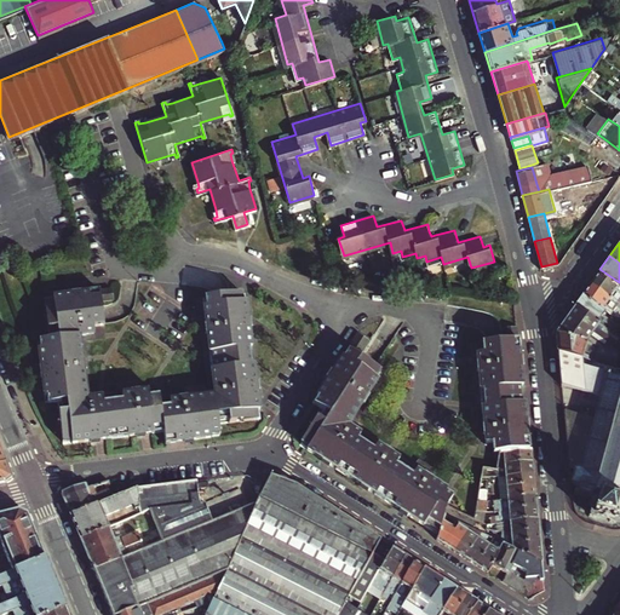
[(592,280),(619,299),(619,282),(600,269),(592,280)]
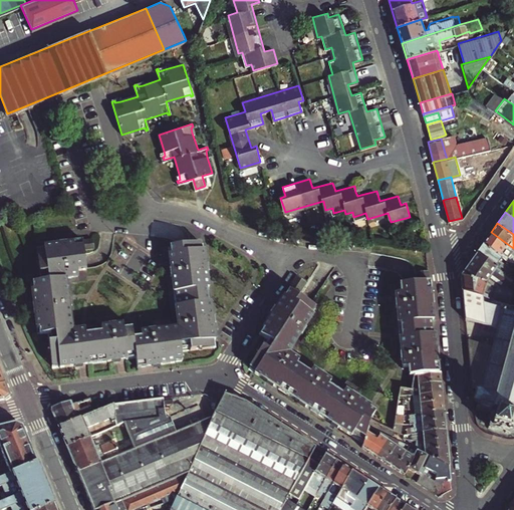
[(513,248),(491,232),(484,242),(502,255),(513,263),(513,248)]
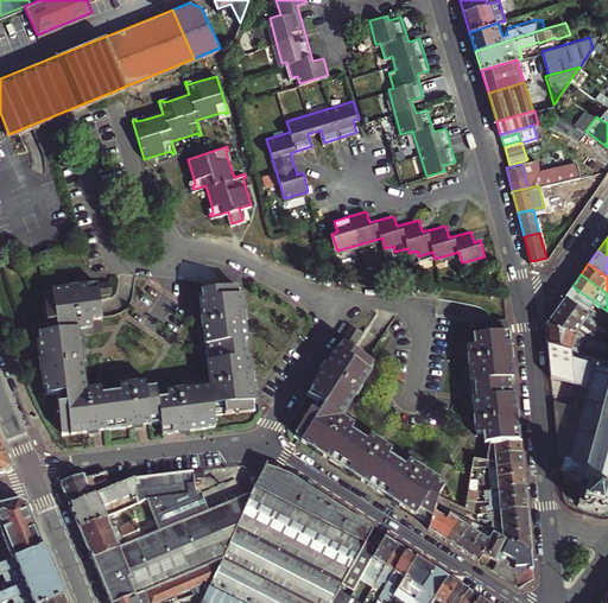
[(76,325),(78,325),(93,323),(93,315),(103,313),(100,292),(112,290),(111,279),(99,280),(52,286),(54,290),(43,291),(45,305),(50,317),(46,319),(50,318),(51,329),(42,329),(48,343),(58,338),(70,379),(46,388),(48,392),(61,391),(62,400),(57,401),(61,432),(160,421),(162,432),(173,430),(175,430),(200,427),(207,426),(207,424),(215,424),(214,408),(225,407),(225,412),(253,408),(252,400),(254,400),(254,399),(254,393),(249,354),(247,354),(245,337),(247,337),(241,292),(239,292),(238,284),(203,287),(203,297),(201,297),(206,342),(209,342),(210,357),(208,359),(210,385),(211,387),(202,388),(202,386),(168,389),(168,397),(158,398),(157,387),(146,388),(146,381),(120,383),(120,391),(101,393),(100,386),(86,387),(83,388),(82,380),(84,380),(80,334),(76,335),(76,325)]
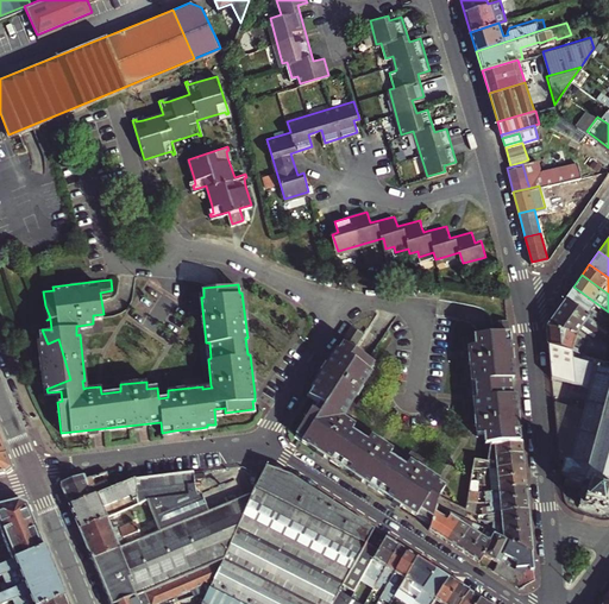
[(595,302),(573,287),(565,297),(600,321),(604,315),(592,306),(595,302)]
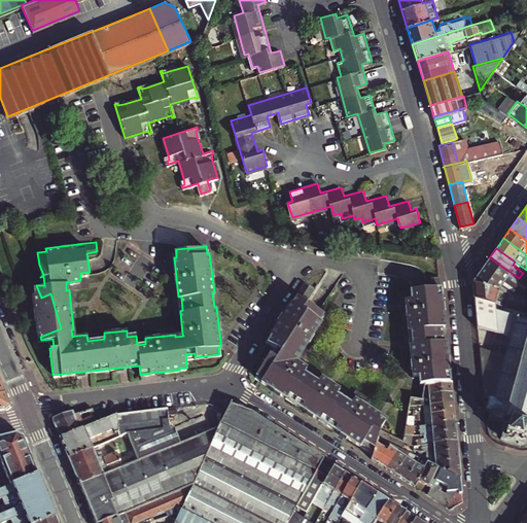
[(489,257),(472,281),(526,293),(526,283),(519,278),(489,257)]
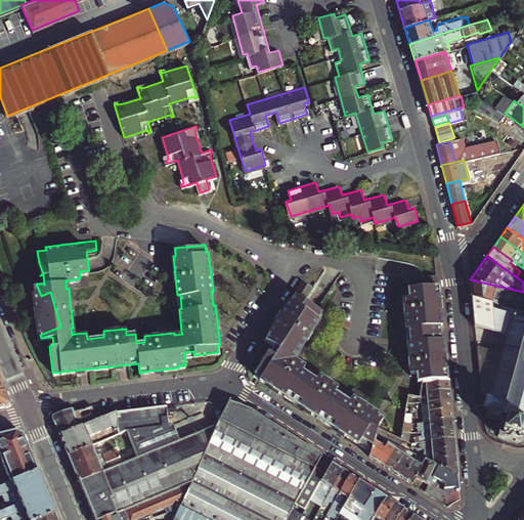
[(446,377),(442,337),(441,337),(439,323),(441,322),(437,284),(436,273),(427,274),(428,285),(408,287),(409,296),(402,297),(405,327),(407,327),(409,340),(407,340),(410,372),(417,372),(418,380),(446,377)]
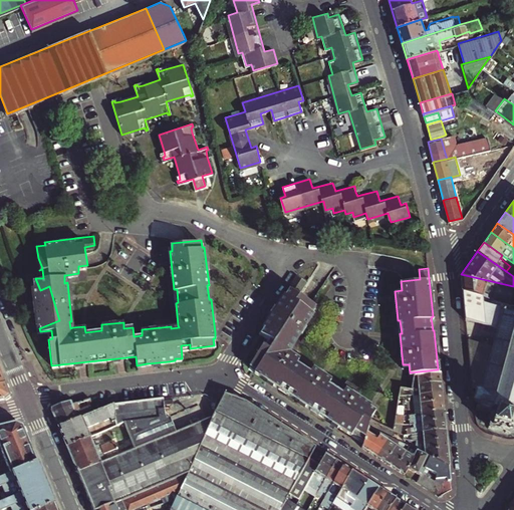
[(307,280),(297,274),(289,287),(260,332),(272,339),(267,346),(263,344),(251,364),(256,368),(254,370),(354,434),(355,432),(365,439),(373,416),(377,410),(371,406),(372,405),(347,388),(344,393),(330,384),(333,378),(314,366),(311,371),(297,362),(300,357),(289,351),(318,305),(299,293),(307,280)]
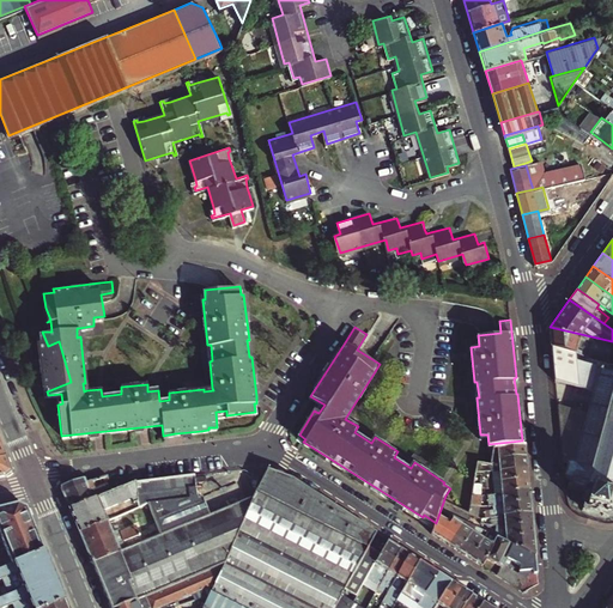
[(552,345),(574,350),(604,357),(610,347),(612,342),(612,341),(550,327),(552,345)]
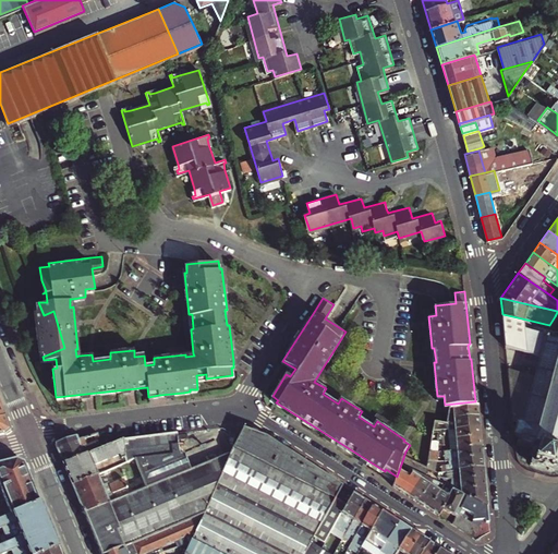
[(44,315),(38,302),(37,303),(37,311),(35,311),(39,353),(43,353),(43,357),(64,348),(53,311),(44,315)]
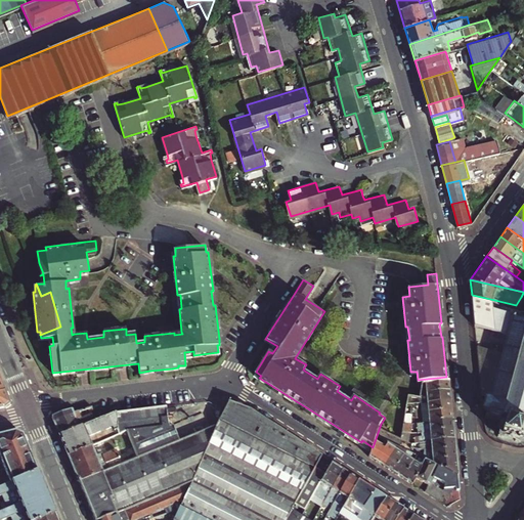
[(490,299),(472,295),(474,305),(478,311),(486,313),(490,299)]
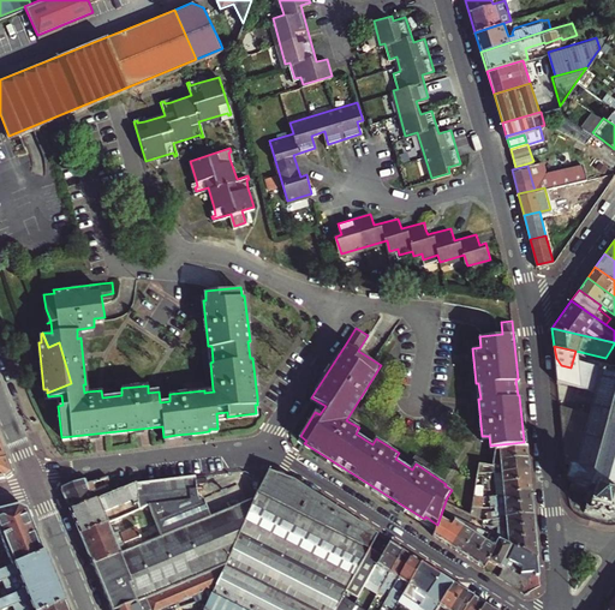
[(598,375),(560,365),(556,382),(595,392),(575,462),(571,460),(566,477),(569,478),(567,486),(587,492),(587,495),(590,501),(589,502),(585,502),(583,509),(611,516),(614,509),(610,508),(611,506),(614,504),(614,503),(614,368),(601,365),(598,375)]
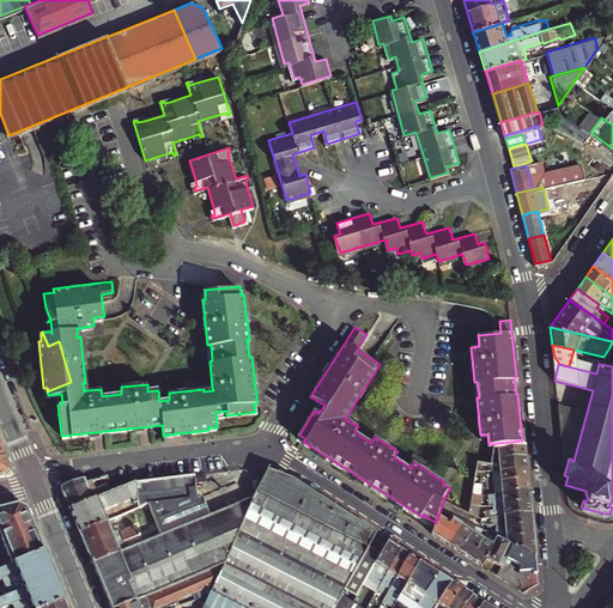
[(360,405),(365,408),(376,391),(371,388),(360,405)]
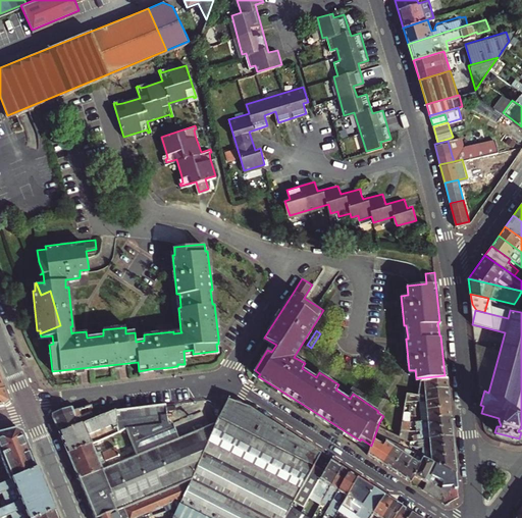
[(0,405),(4,405),(9,398),(0,376),(0,405)]
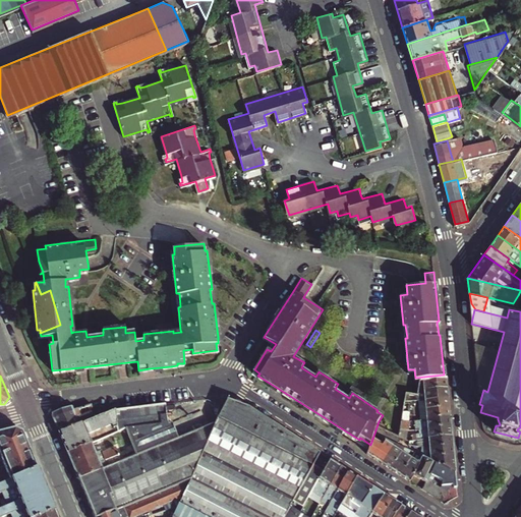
[(424,388),(448,386),(447,376),(419,379),(419,384),(424,383),(424,388)]
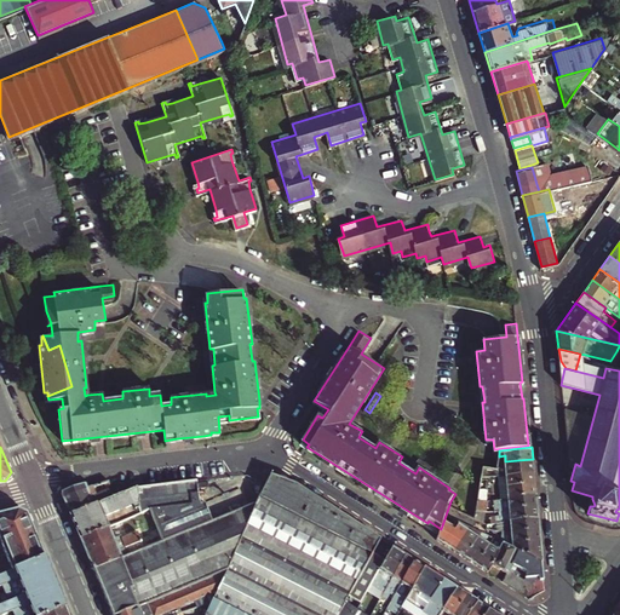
[(570,460),(579,461),(581,447),(573,447),(570,460)]
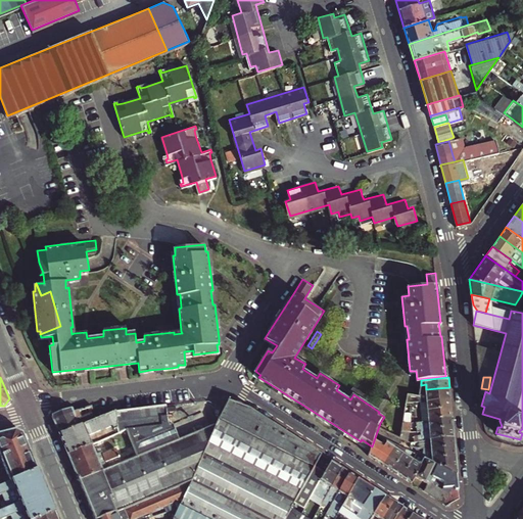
[(369,394),(355,385),(352,389),(367,398),(369,394)]
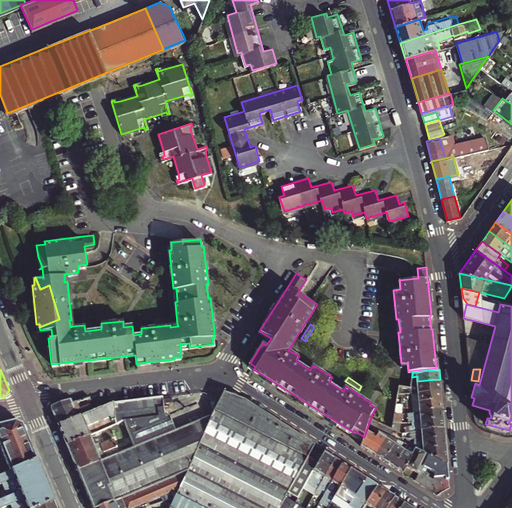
[(415,391),(441,389),(440,379),(417,381),(414,381),(415,391)]
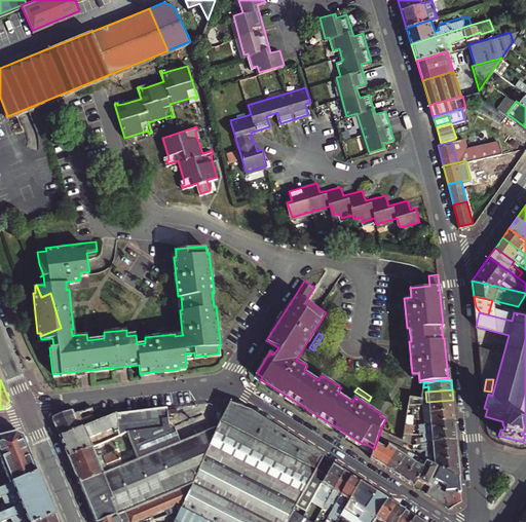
[(213,453),(236,403),(228,400),(218,424),(208,429),(203,437),(211,441),(200,464),(193,480),(185,497),(182,505),(216,521),(284,521),(292,510),(294,506),(294,505),(213,453)]
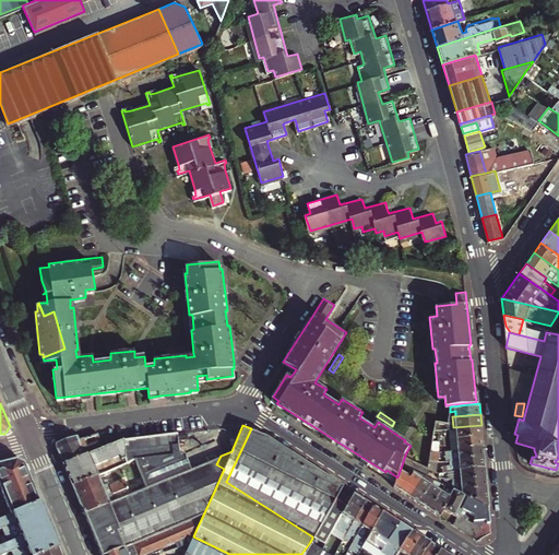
[(452,437),(458,436),(483,435),(482,425),(453,427),(451,428),(452,437)]
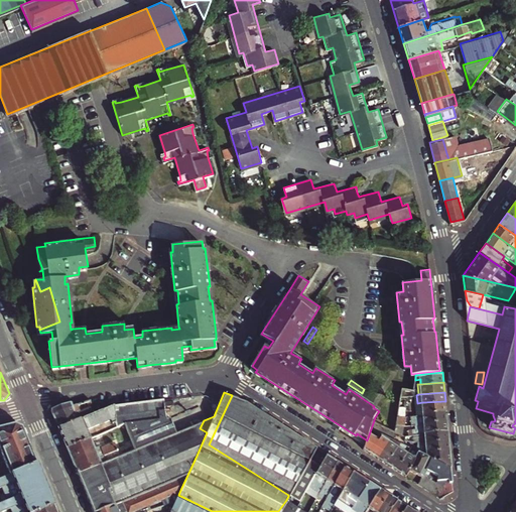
[(248,401),(232,395),(209,444),(288,495),(310,457),(316,445),(280,422),(248,401)]
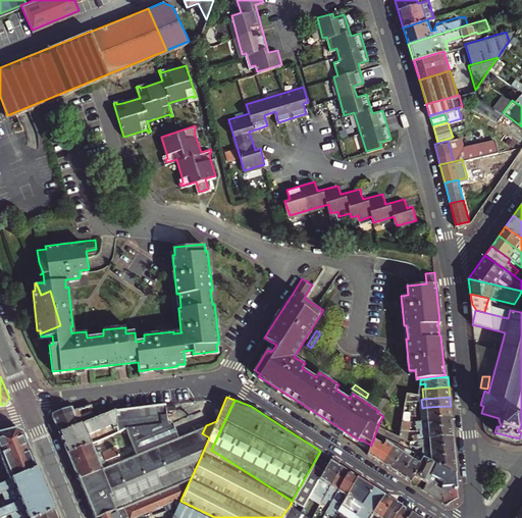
[(67,451),(91,441),(125,426),(129,436),(162,423),(160,414),(167,413),(165,402),(115,408),(107,411),(100,414),(93,417),(59,431),(67,451)]
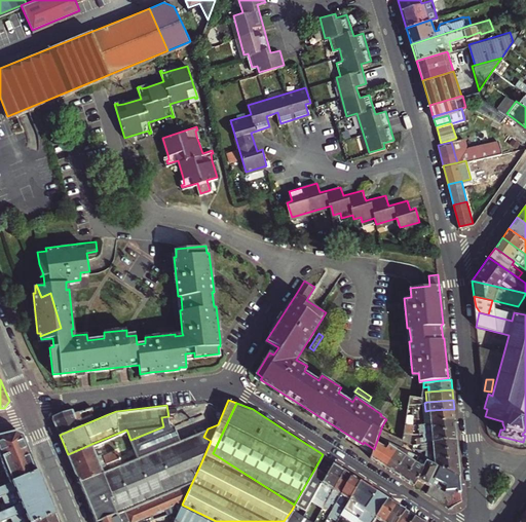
[(60,435),(94,420),(91,413),(85,416),(82,409),(74,412),(73,409),(52,417),(60,435)]
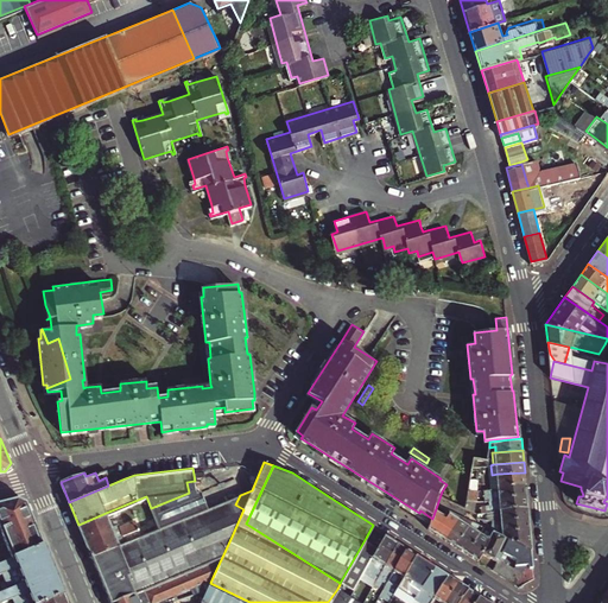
[(525,473),(498,474),(499,486),(526,483),(525,473)]
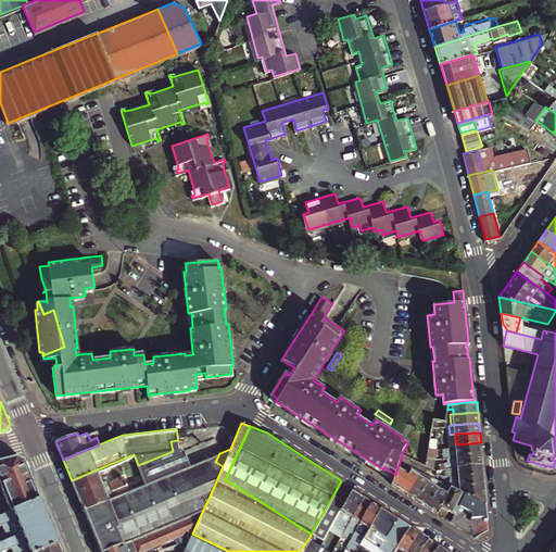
[(173,451),(138,465),(146,481),(130,488),(84,507),(101,551),(204,507),(212,491),(223,466),(215,462),(219,453),(204,459),(189,465),(185,449),(179,449),(178,440),(171,441),(173,451)]
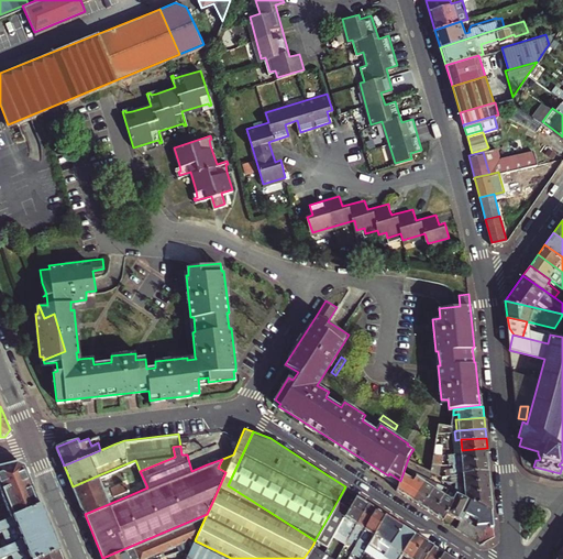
[(488,458),(487,448),(462,450),(453,451),(454,461),(456,461),(488,458)]
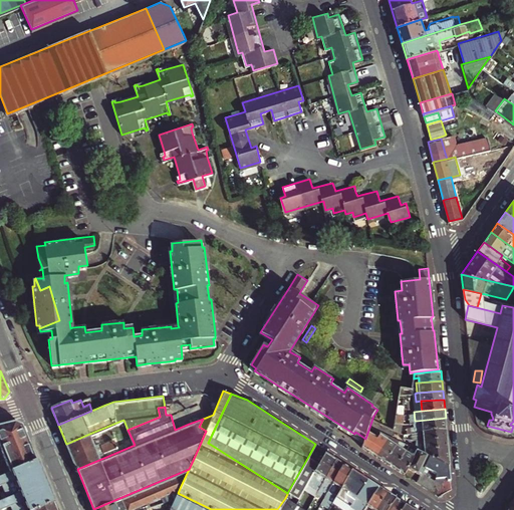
[(417,421),(418,430),(446,428),(446,418),(417,421)]
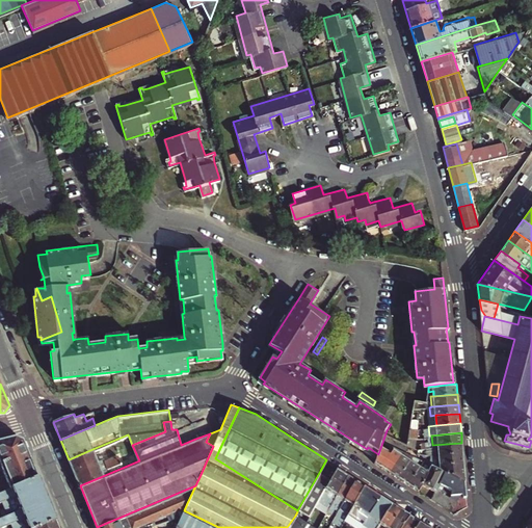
[(16,434),(0,439),(0,460),(11,487),(40,475),(24,439),(16,434)]
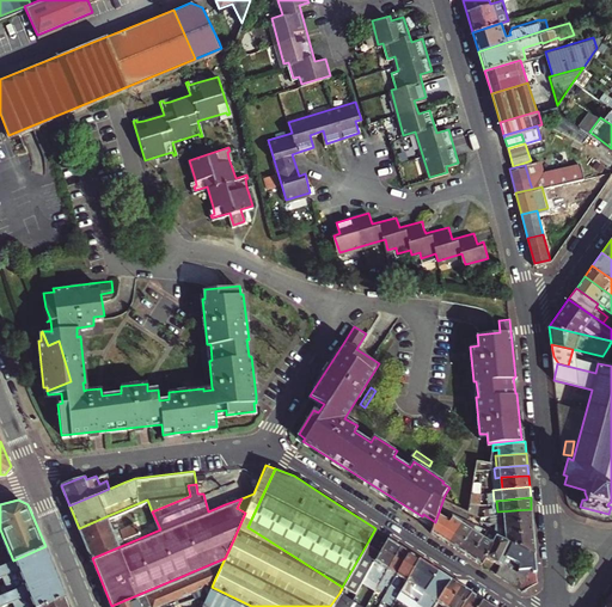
[(531,509),(497,512),(497,522),(532,520),(531,509)]
